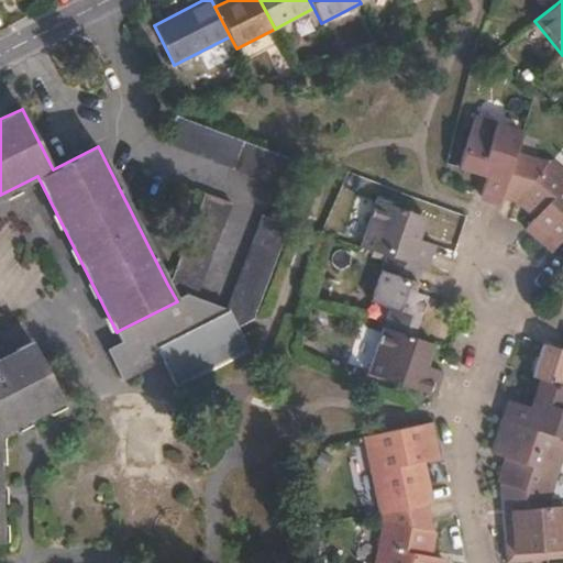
[(165,143),(178,147),(189,121),(176,116),(165,143)]
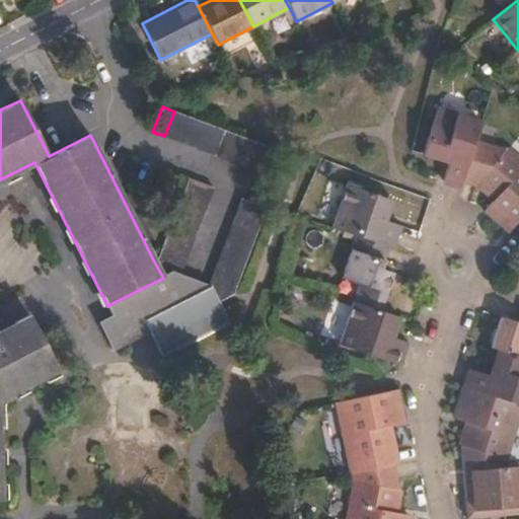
[(462,179),(476,137),(480,123),(437,109),(422,155),(448,163),(442,180),(451,183),(460,187),(462,179)]
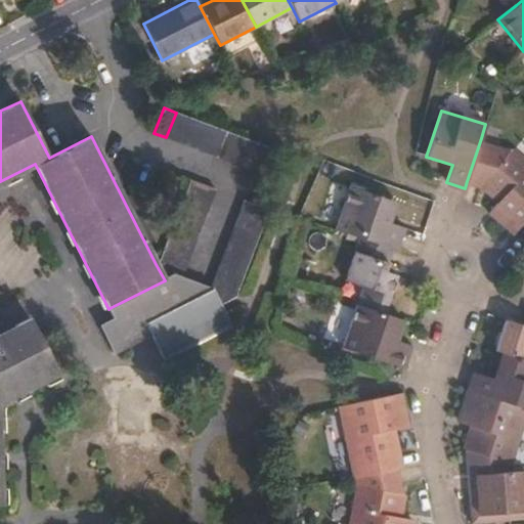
[(166,137),(179,142),(188,117),(176,113),(166,137)]
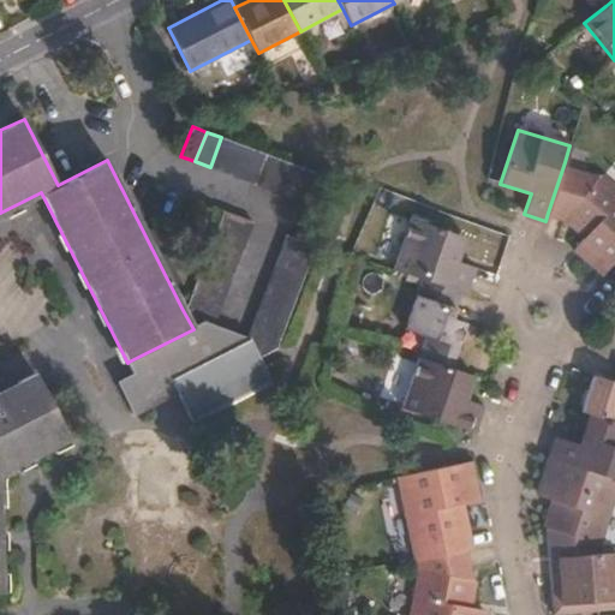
[(210,167),(225,172),(237,143),(221,137),(210,167)]
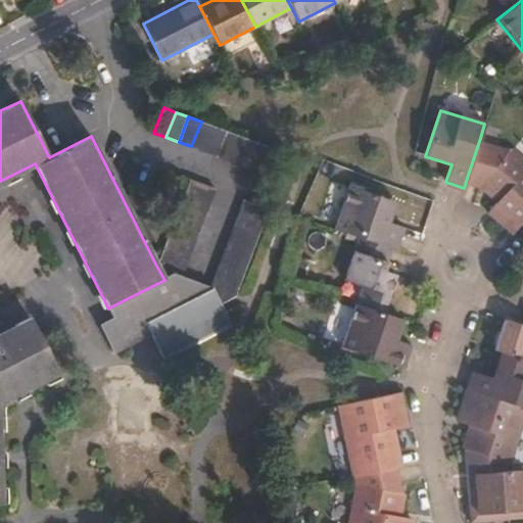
[(191,146),(203,151),(214,127),(201,122),(191,146)]
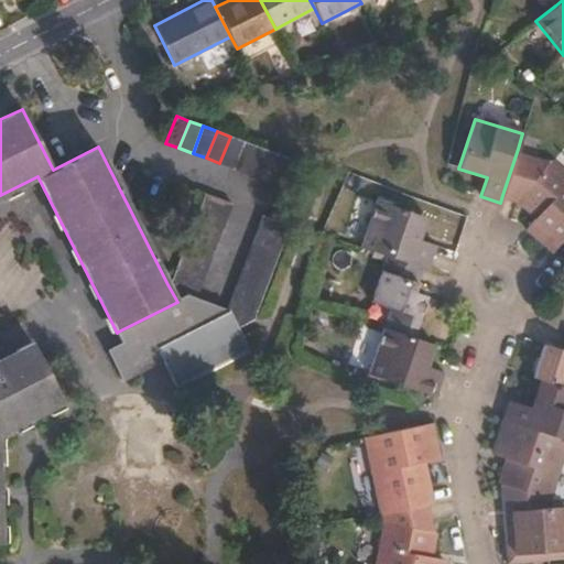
[(219,163),(234,169),(243,141),(230,137),(219,163)]
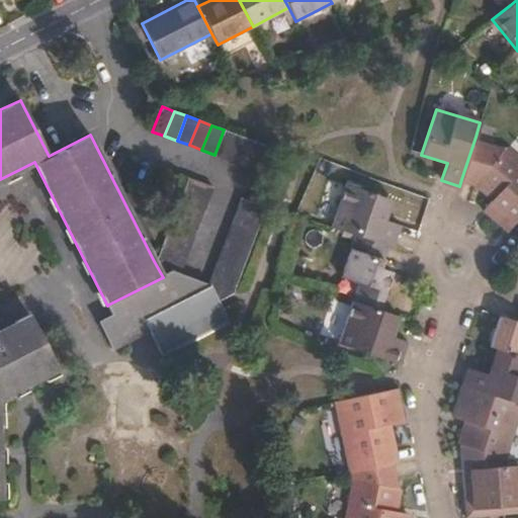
[(214,155),(227,160),(236,135),(224,130),(214,155)]
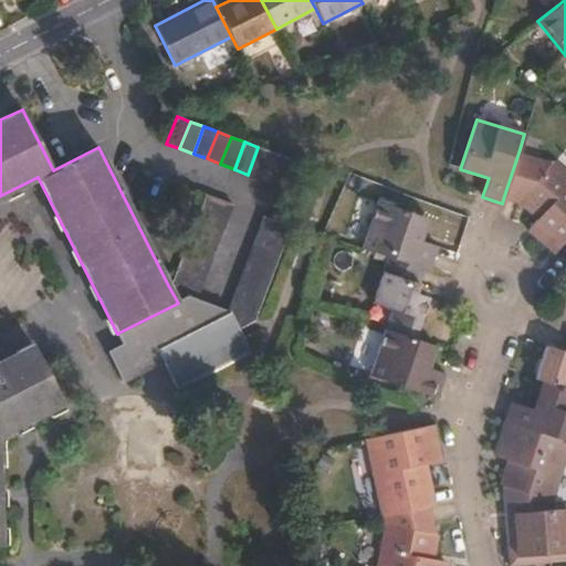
[(248,175),(261,179),(272,152),(258,147),(248,175)]
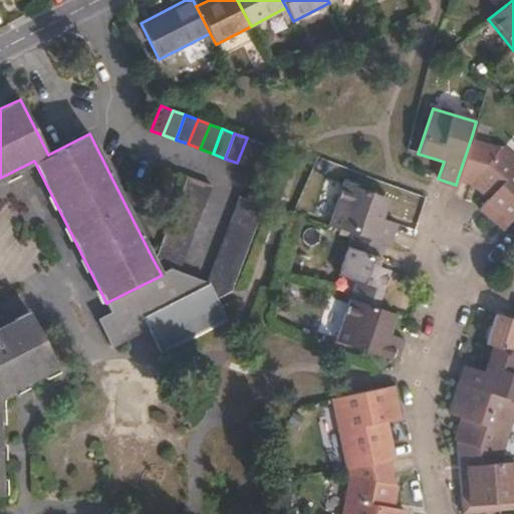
[(511,221),(513,217),(513,156),(501,147),(472,136),(458,178),(471,183),(489,198),(481,208),(505,229),(511,221)]
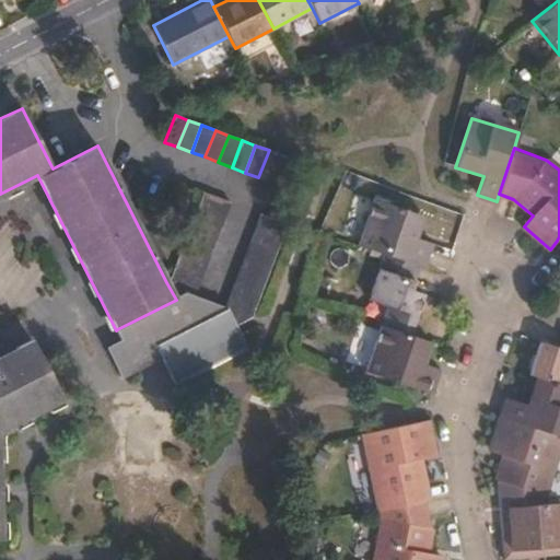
[(269,150),(258,177),(272,183),(282,156),(269,150)]
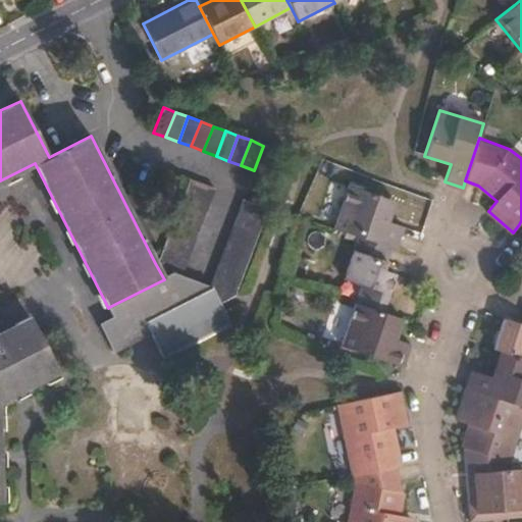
[(263,146),(254,170),(266,174),(275,150),(263,146)]
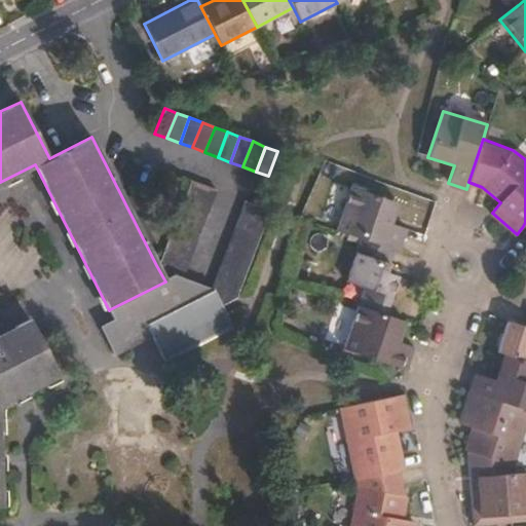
[(191,180),(186,193),(211,202),(216,189),(191,180)]
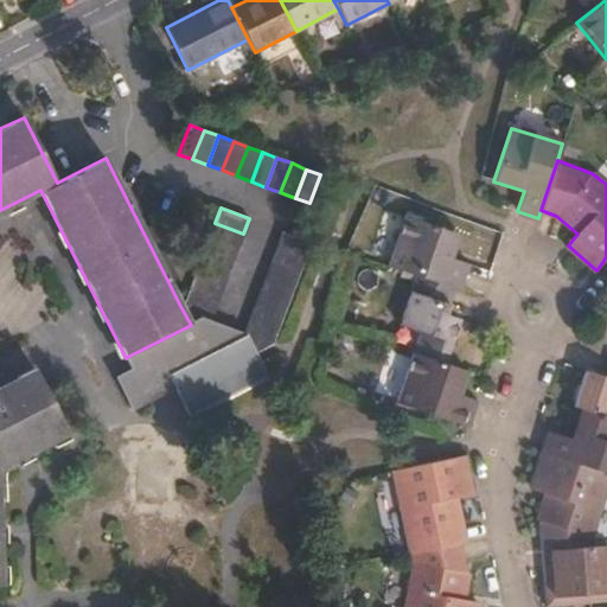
[(453,287),(459,289),(467,263),(449,257),(458,234),(404,216),(388,267),(416,276),(453,287)]
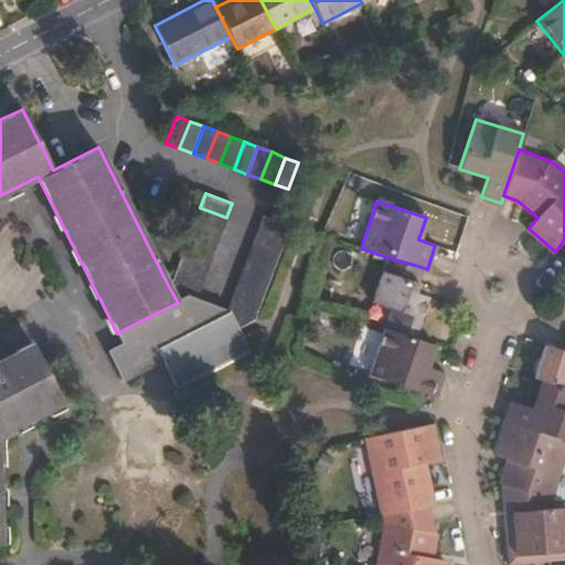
[(200,208),(194,220),(222,231),(226,217),(200,208)]
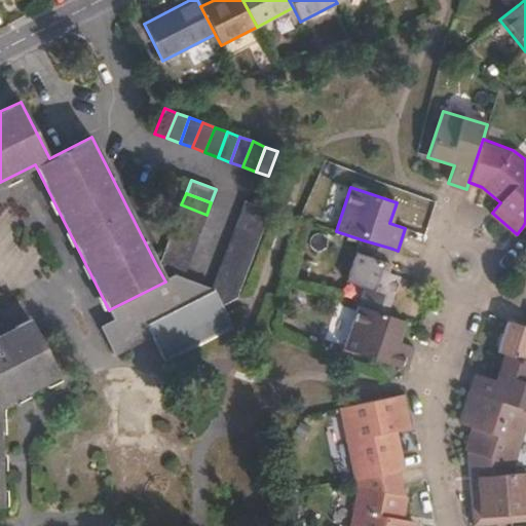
[(240,213),(265,223),(270,210),(245,200),(240,213)]
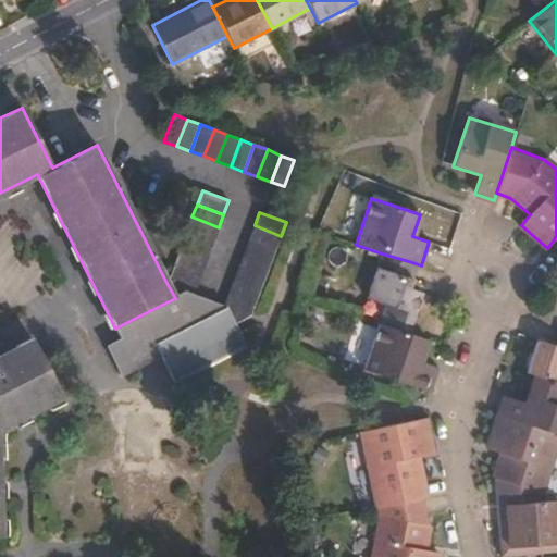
[(192,217),(187,231),(213,240),(219,227),(192,217)]
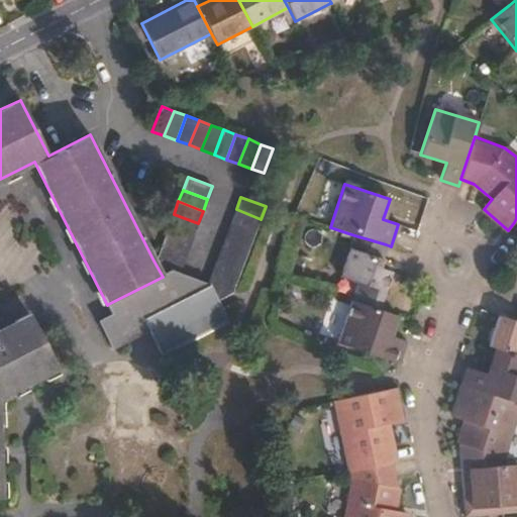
[(231,221),(256,231),(261,219),(236,209),(231,221)]
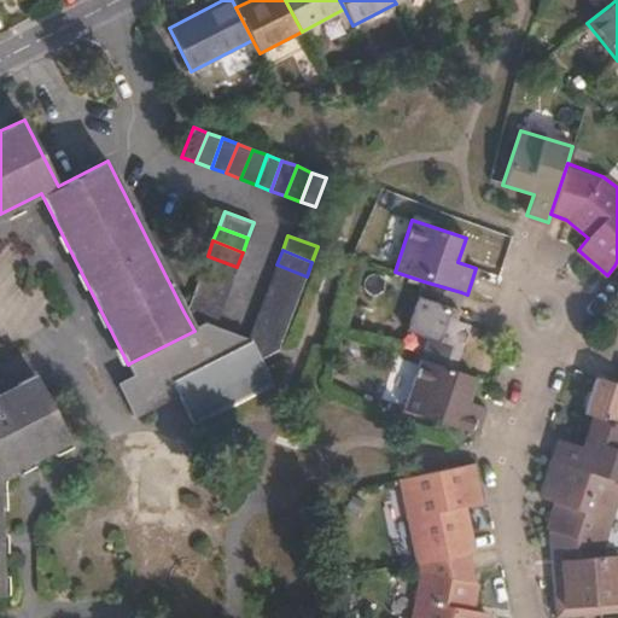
[(208,256),(202,270),(232,283),(237,267),(208,256)]
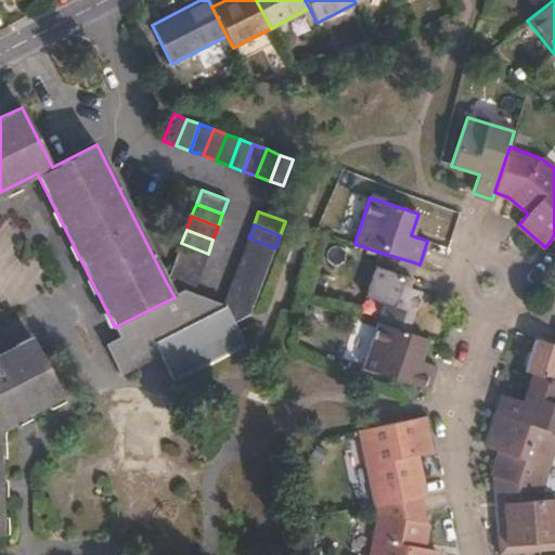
[(243,252),(270,261),(275,248),(248,237),(243,252)]
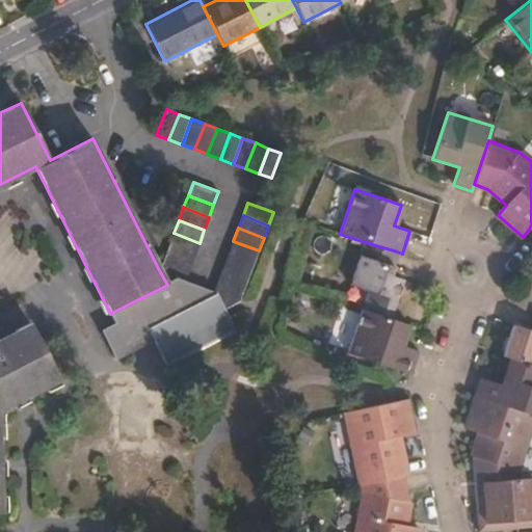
[(174,233),(168,246),(194,256),(200,243),(174,233)]
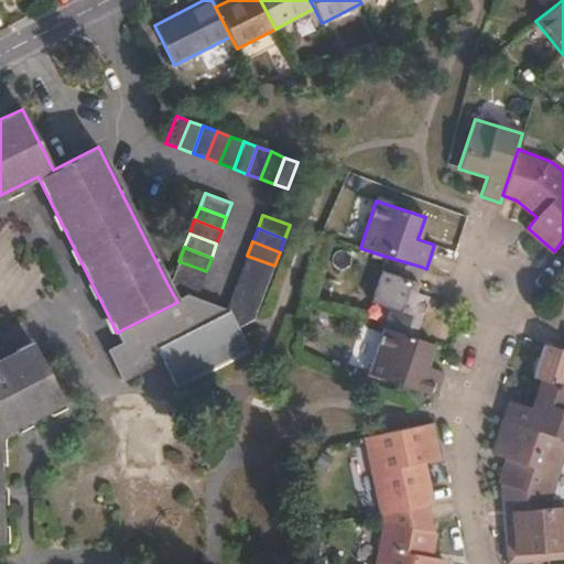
[(241,269),(269,280),(274,266),(247,256),(241,269)]
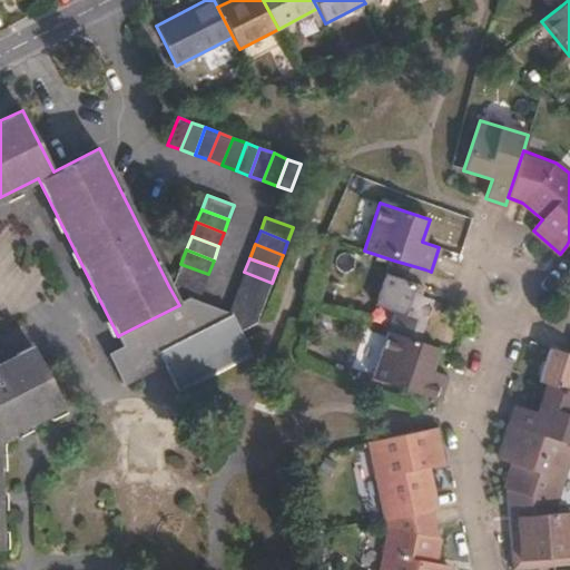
[(418,295),(425,269),(391,259),(376,305),(394,312),(387,332),(419,341),(432,300),(418,295)]
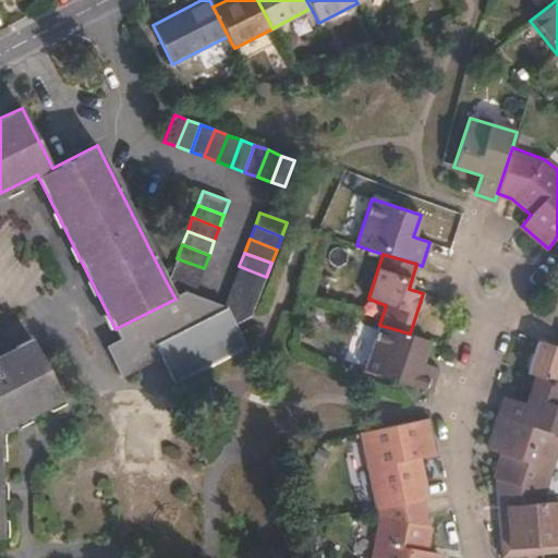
[(177,258),(171,271),(198,282),(204,268),(177,258)]
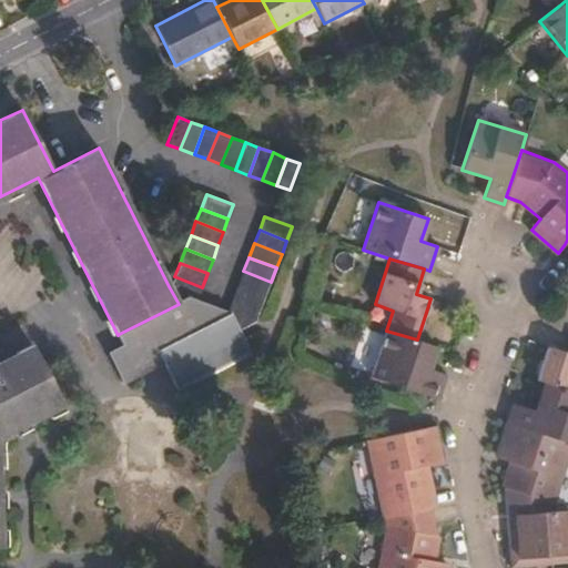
[(239,285),(265,295),(271,282),(243,271),(239,285)]
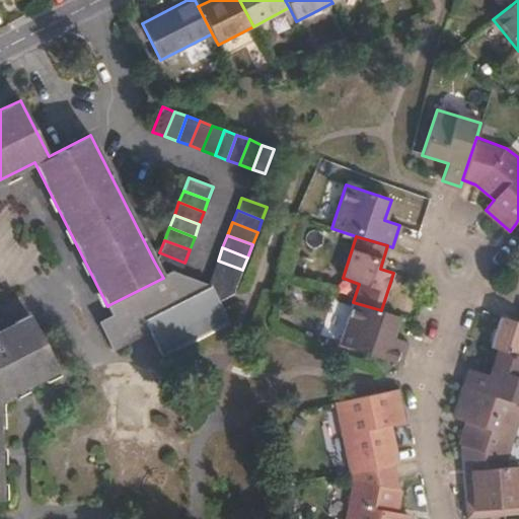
[(159,252),(158,257),(154,262),(163,278),(174,272),(180,275),(184,263),(159,252)]
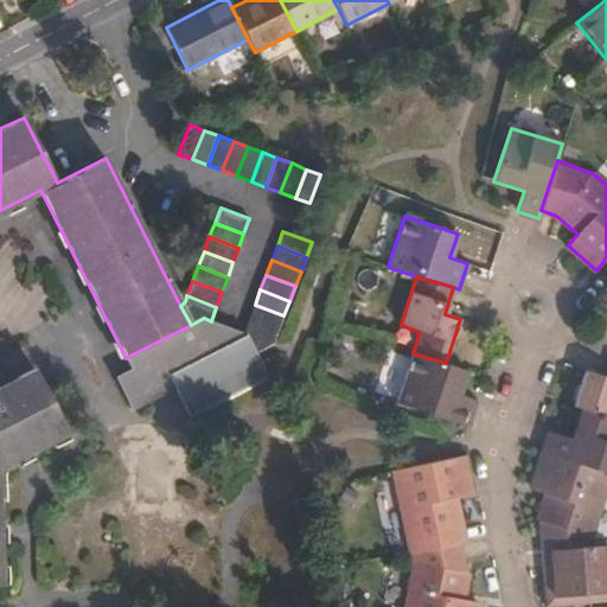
[(249,319),(279,330),(283,315),(255,305),(249,319)]
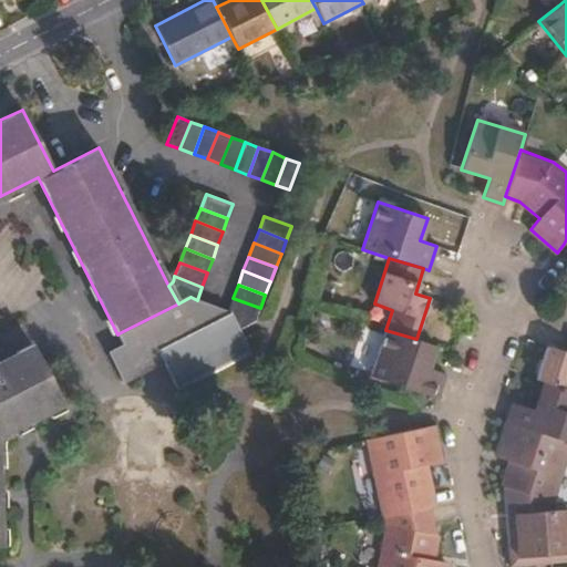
[(191,297),(178,303),(119,333),(124,343),(109,351),(123,379),(163,359),(178,392),(251,354),(239,330),(230,312),(228,311),(197,300),(191,297)]
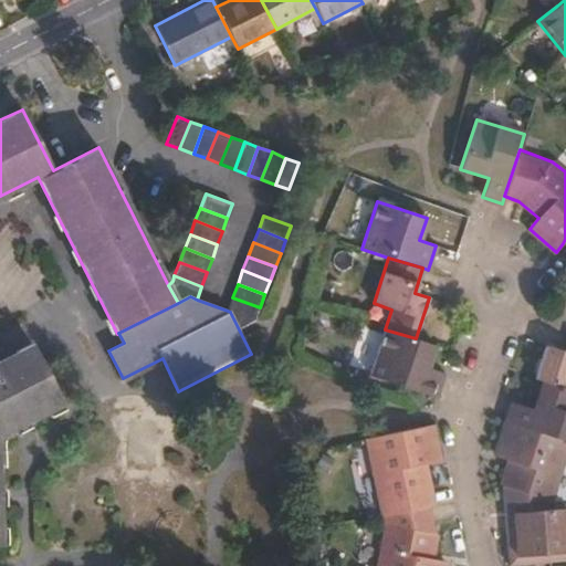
[(230,312),(239,329),(254,321),(260,307),(232,297),(228,311),(230,312)]
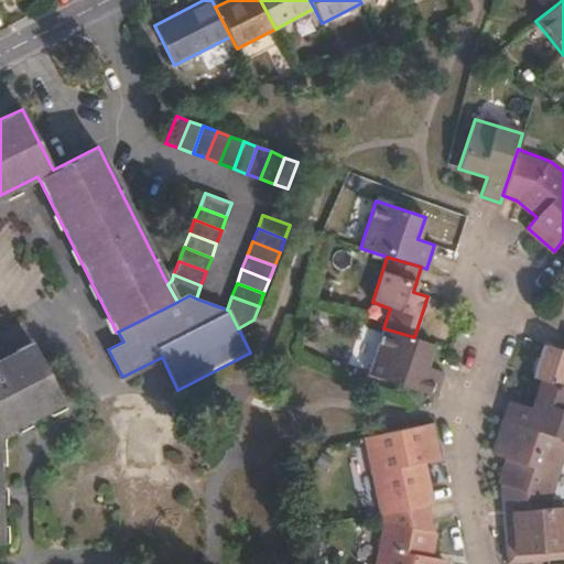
[(441,381),(444,372),(426,366),(434,344),(414,337),(383,328),(368,373),(435,396),(441,381)]
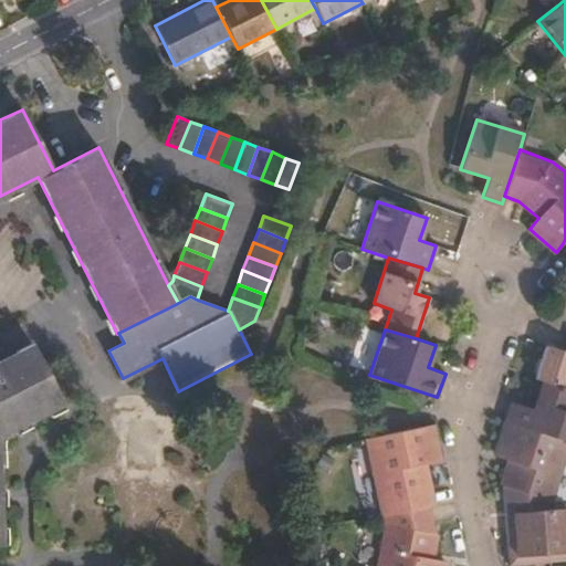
[(46,407),(61,400),(32,344),(0,359),(0,544),(2,545),(0,478),(0,430),(24,418),(27,422),(49,411),(46,407)]
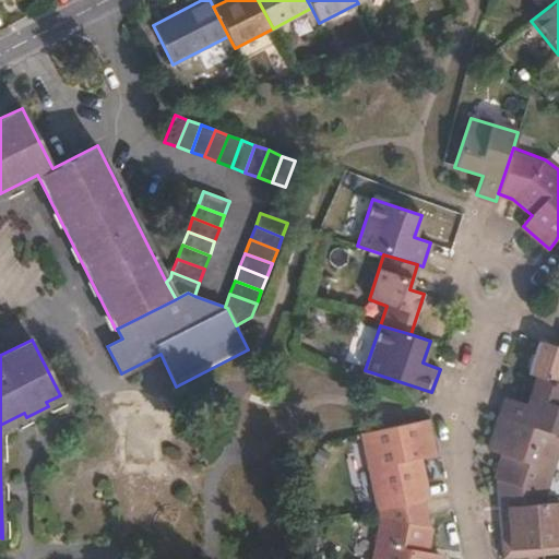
[(558,347),(539,341),(527,375),(535,377),(558,383),(558,347)]
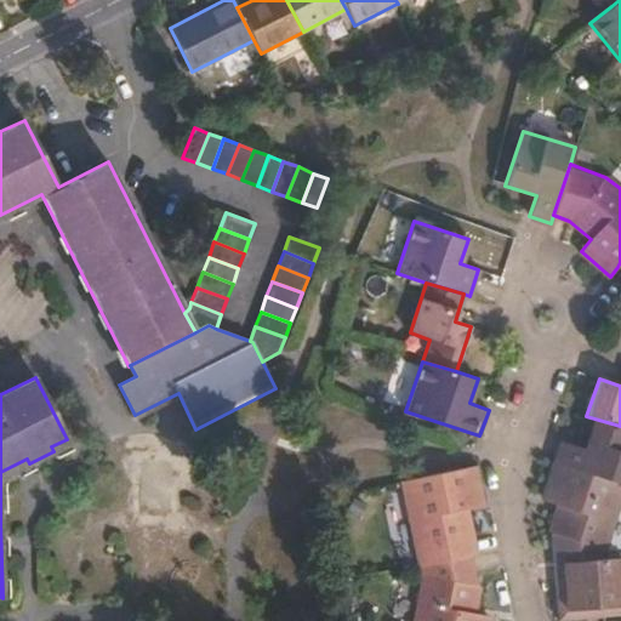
[(620,426),(594,419),(586,449),(563,442),(557,463),(620,484),(620,426)]
